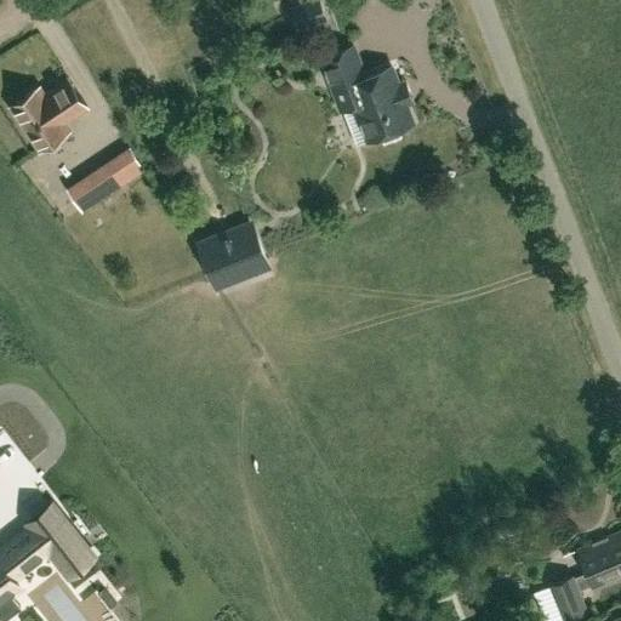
[(290,0),(292,3),(295,1),(295,5),(294,5),(301,26),(326,16),(320,0),(290,0)]
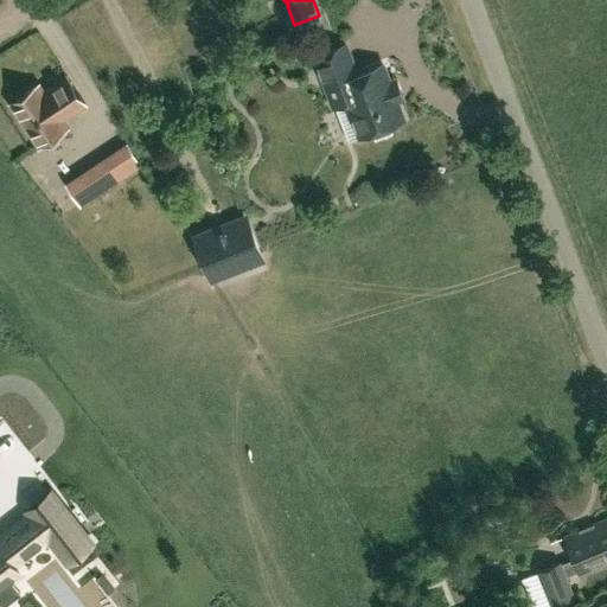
[(357,72),(345,43),(315,55),(334,104),(347,100),(360,134),(404,117),(396,97),(403,95),(397,77),(389,81),(382,62),(357,72)]
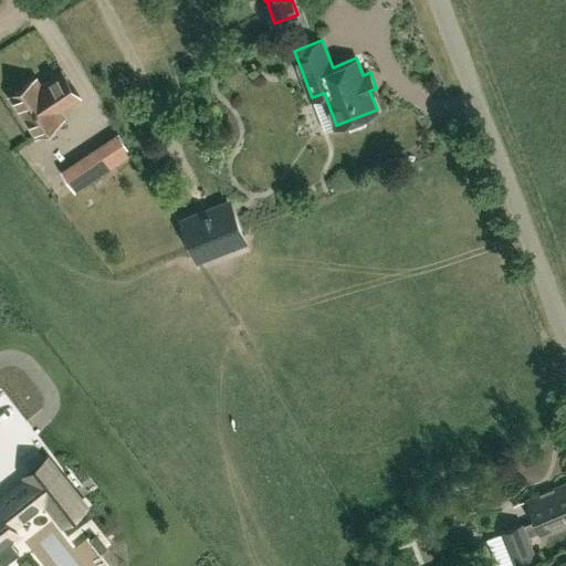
[(80,97),(62,71),(42,84),(38,79),(11,96),(37,135),(63,117),(59,111),(80,97)]
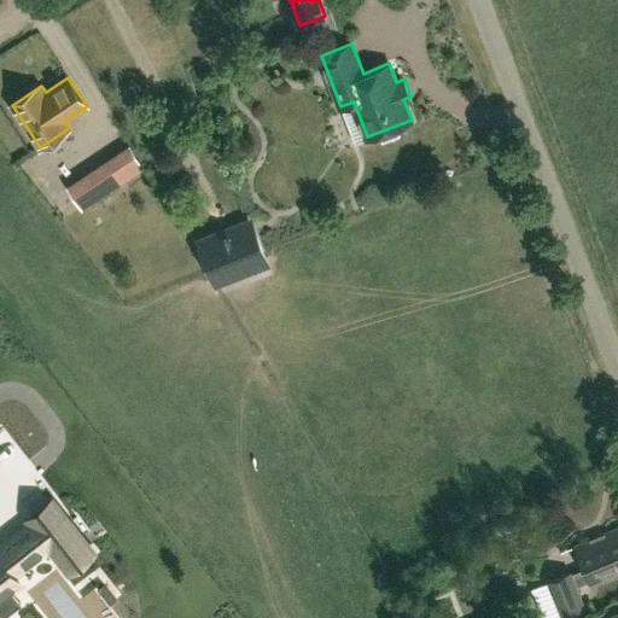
[(129,146),(66,184),(80,204),(143,167),(129,146)]
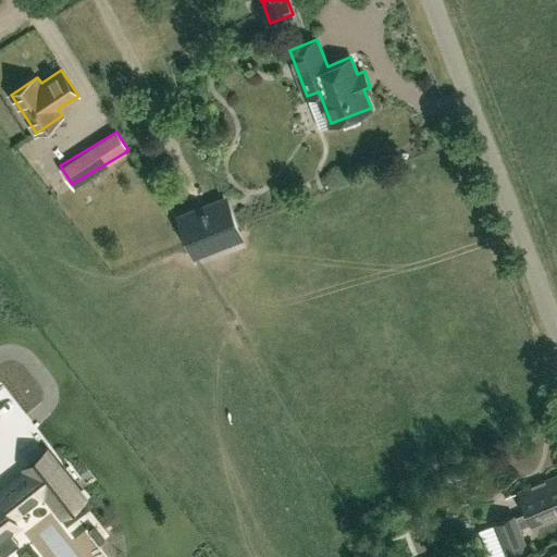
[(192,249),(192,250),(236,233),(234,227),(223,198),(178,215),(192,249)]
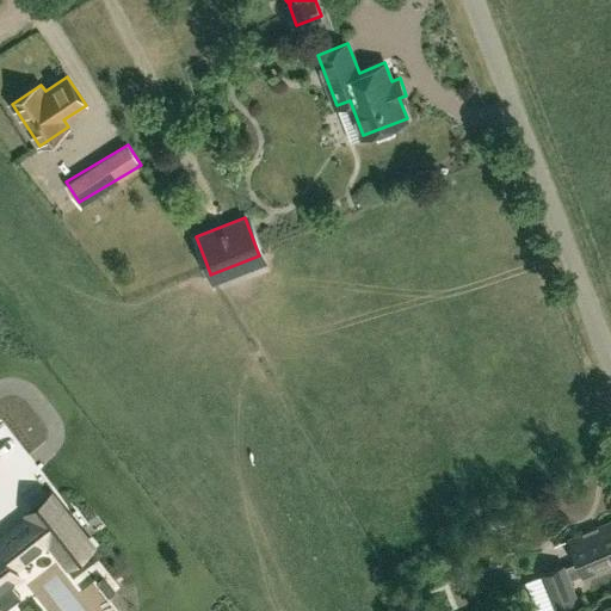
[(29,513),(30,516),(0,538),(0,591),(11,582),(19,576),(13,567),(49,539),(67,563),(92,544),(54,494),(29,513)]
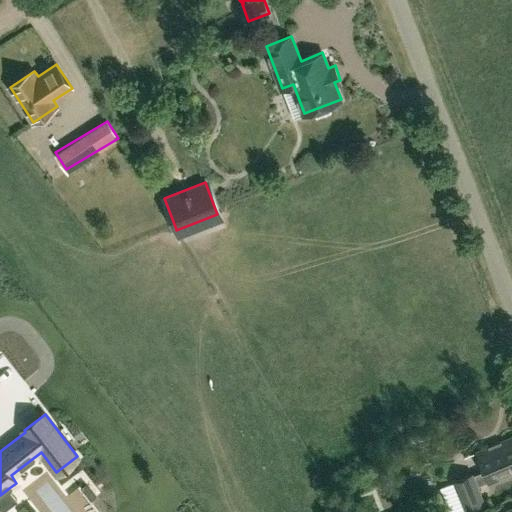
[(490,484),(511,475),(511,435),(476,451),(484,470),(472,475),(472,473),(452,482),(464,511),(465,511),(485,504),(477,485),(488,480),(490,484)]
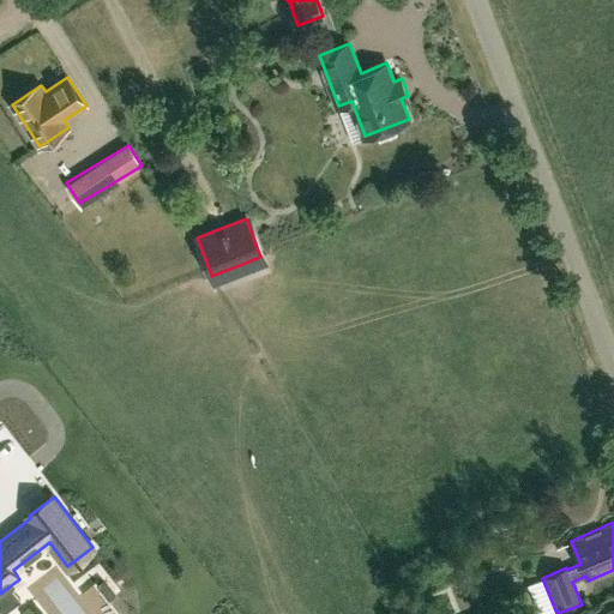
[(88,575),(103,600),(125,588),(110,561),(88,575)]
